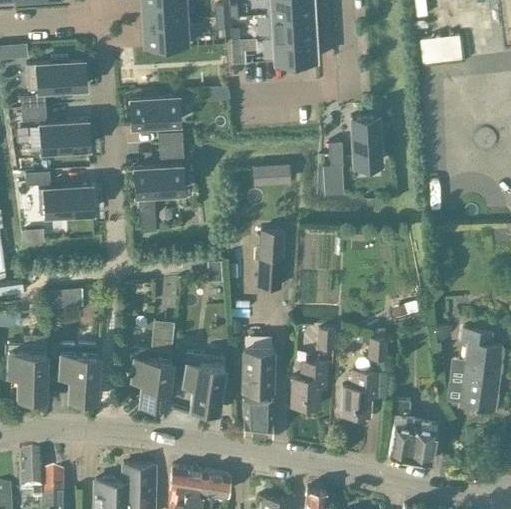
[(147,23),(189,20),(187,0),(162,0),(146,1),(147,23)]
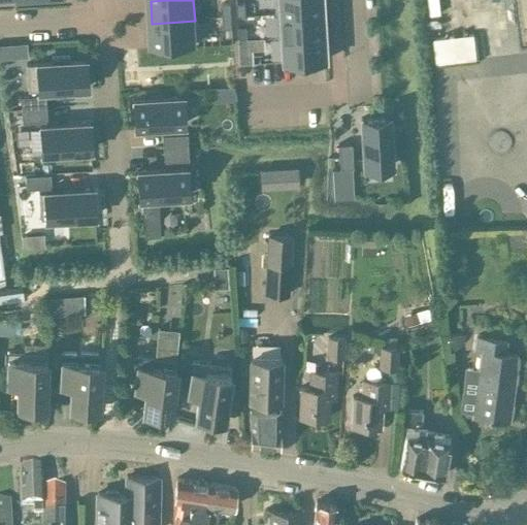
[(276,0),(277,17),(327,13),(326,0),(276,0)]
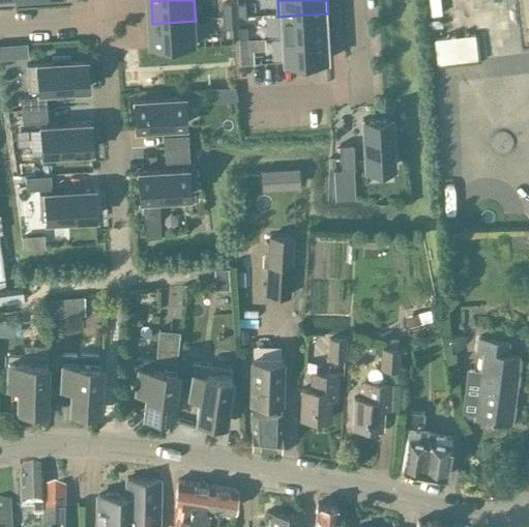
[(223,6),(223,19),(227,19),(231,19),(233,19),(233,6),(223,6)]
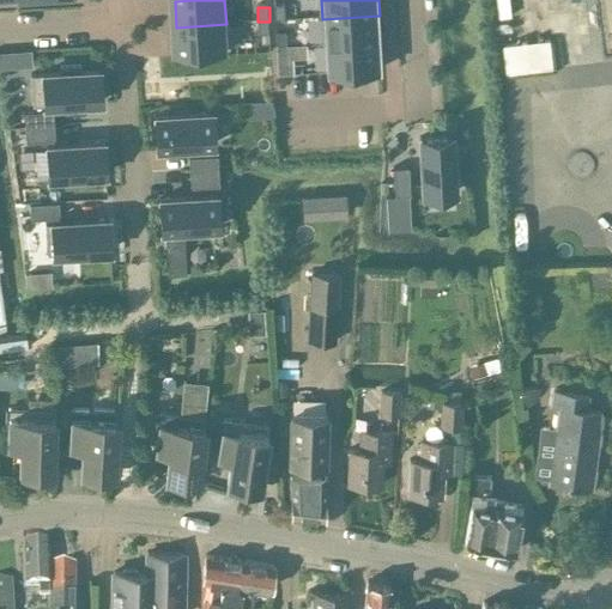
[(289,7),(277,7),(277,22),(289,22),(289,7)]
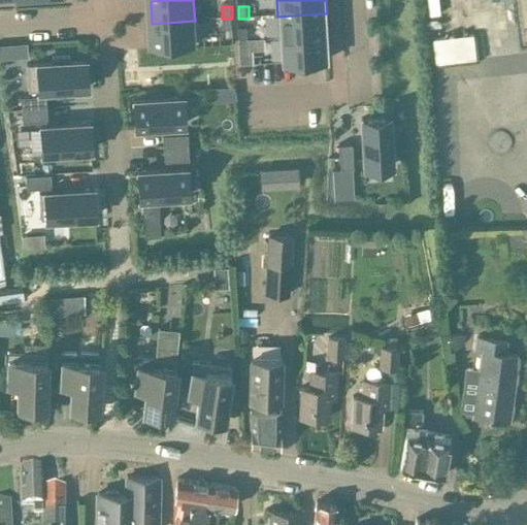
[(329,37),(327,13),(277,17),(280,40),(329,37)]
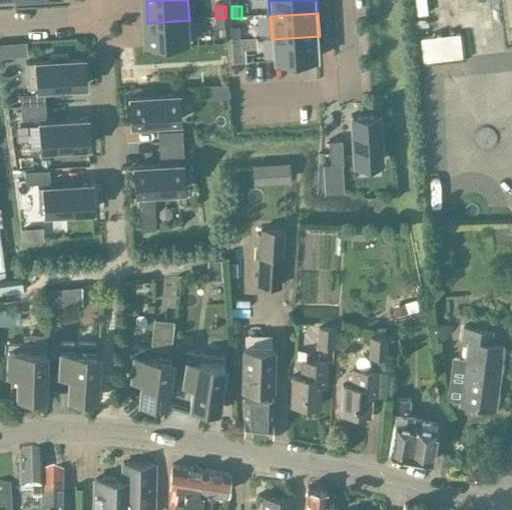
[(219,18),(215,18),(216,30),(226,30),(225,18),(223,18),(219,18)]
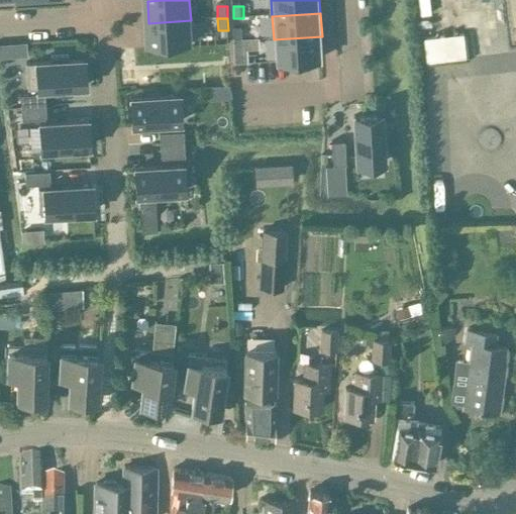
[(244,30),(243,18),(233,18),(234,30),(244,30)]
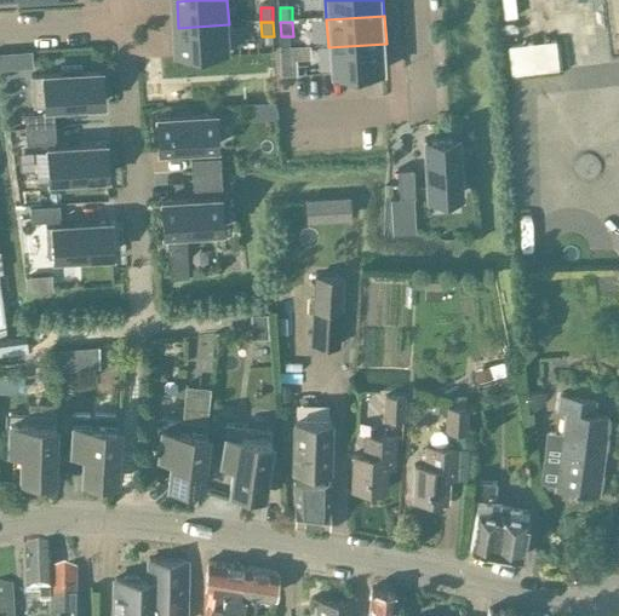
[(178,28),(181,55),(235,51),(234,24),(229,24),(178,28)]
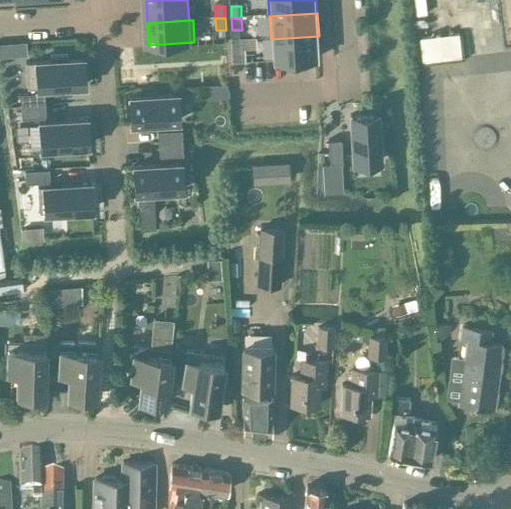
[(320,60),(318,36),(273,39),(275,62),(320,60)]
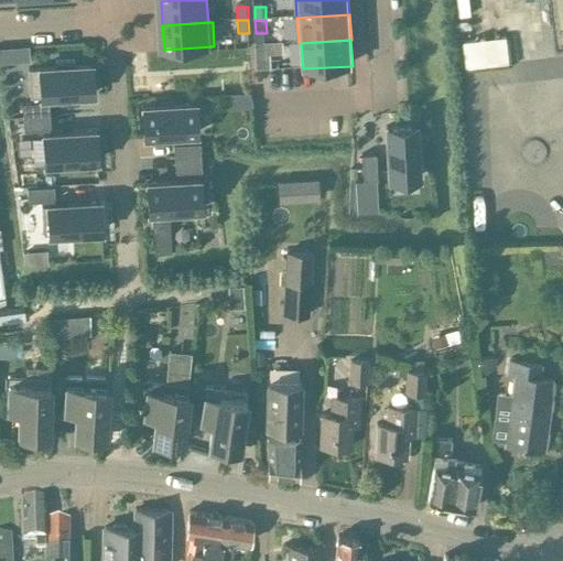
[(12,50),(0,50),(0,65),(13,64),(12,50)]
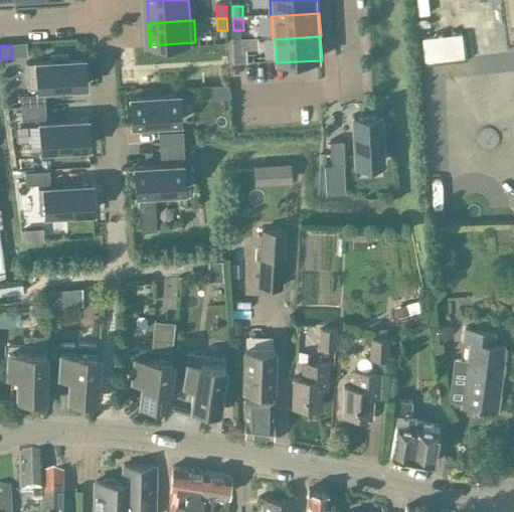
[(235,65),(245,64),(244,52),(234,53),(235,65)]
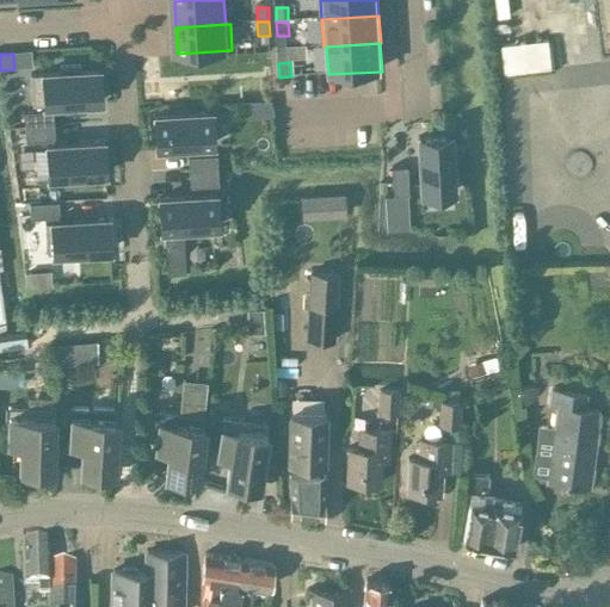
[(31,78),(34,107),(102,104),(100,73),(81,74),(81,68),(61,69),(62,75),(31,78)]
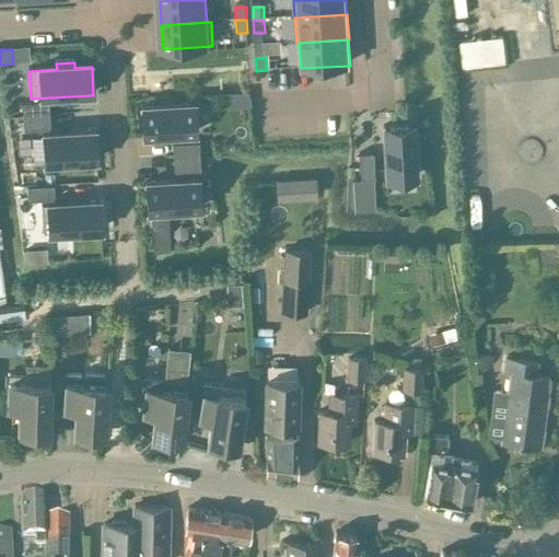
[(251,94),(236,94),(237,109),(252,108),(251,94)]
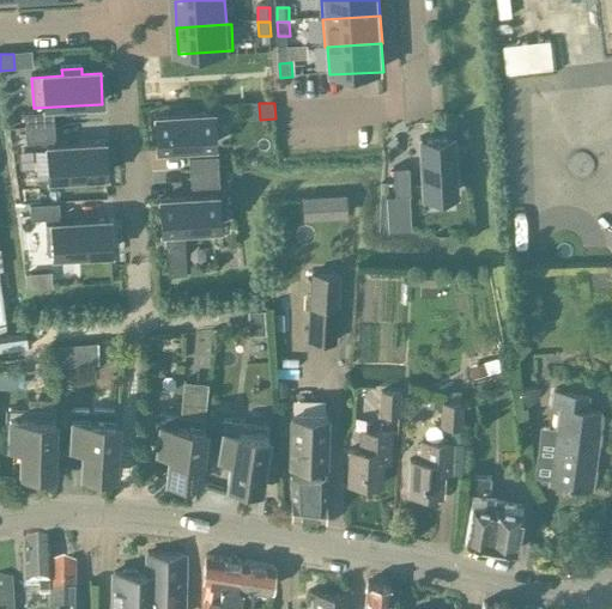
[(25,115),(26,129),(55,128),(54,113),(25,115)]
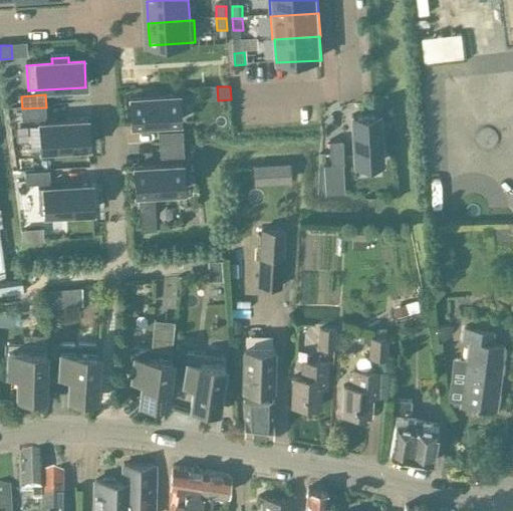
[(131,100),(132,126),(178,123),(176,97),(131,100)]
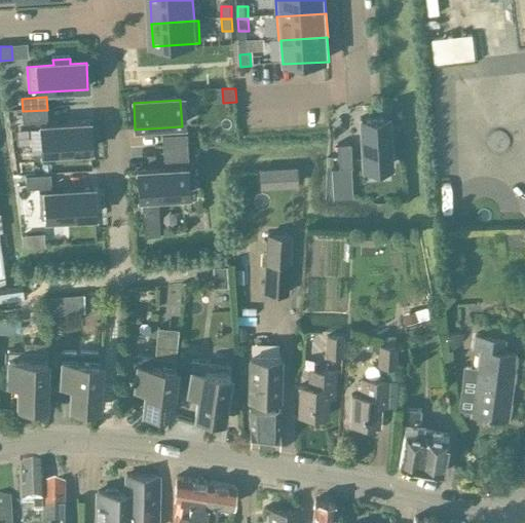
[(47,122),(47,110),(23,111),(23,123),(47,122)]
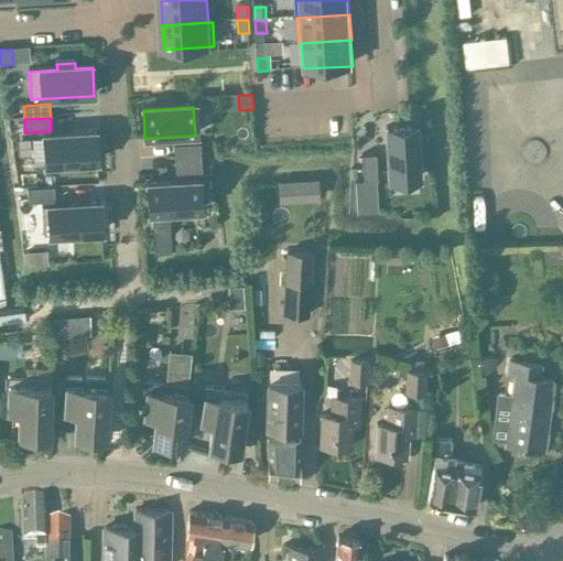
[(419,180),(415,127),(387,129),(390,181),(419,180)]
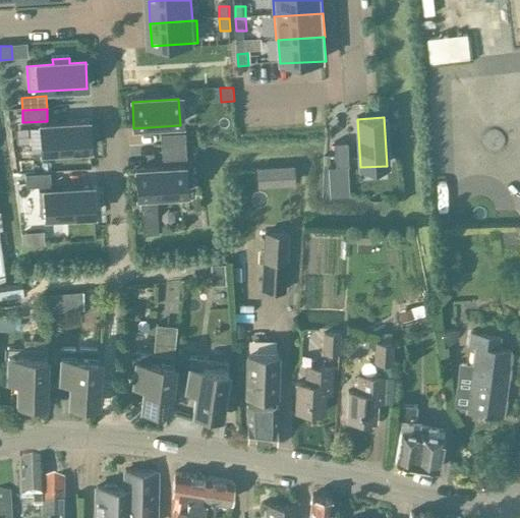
[(91,150),(89,123),(43,126),(44,153),(91,150)]
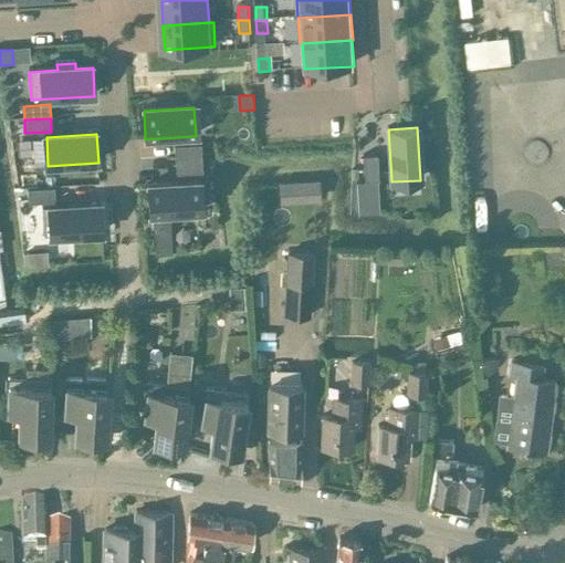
[(201,146),(175,147),(176,160),(202,159),(201,146)]
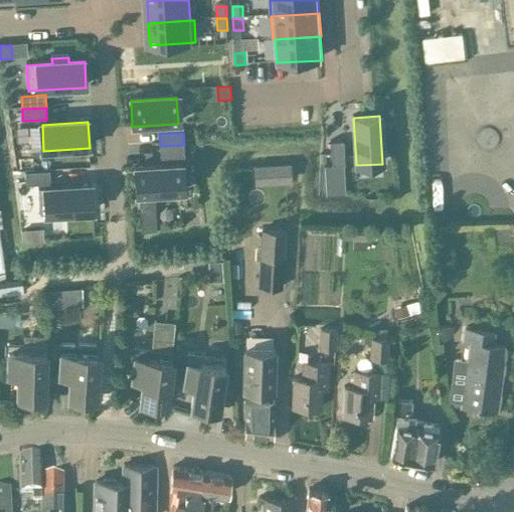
[(345,166),(344,143),(344,142),(331,143),(332,167),(335,167),(344,166),(345,166)]
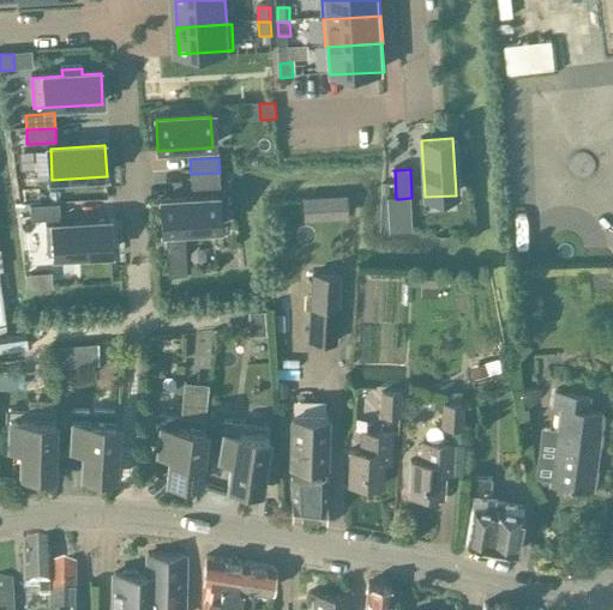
[(220,173),(191,174),(191,189),(220,187),(220,173)]
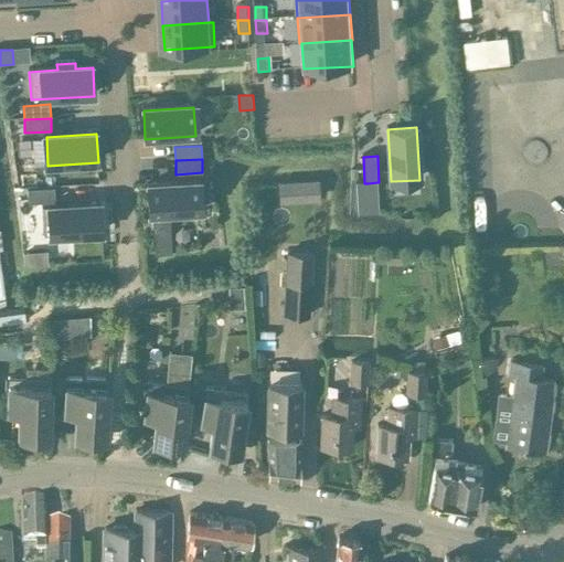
[(364,183),(357,183),(358,215),(380,214),(378,182),(368,183),(364,183)]
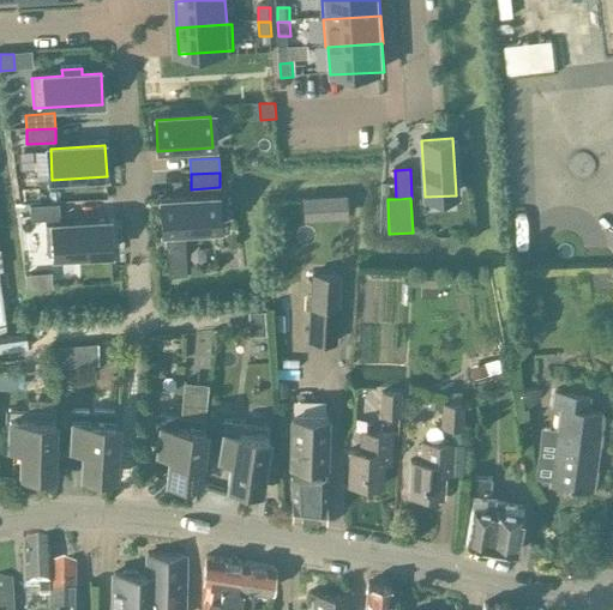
[(215,199),(161,201),(163,234),(217,230),(215,199)]
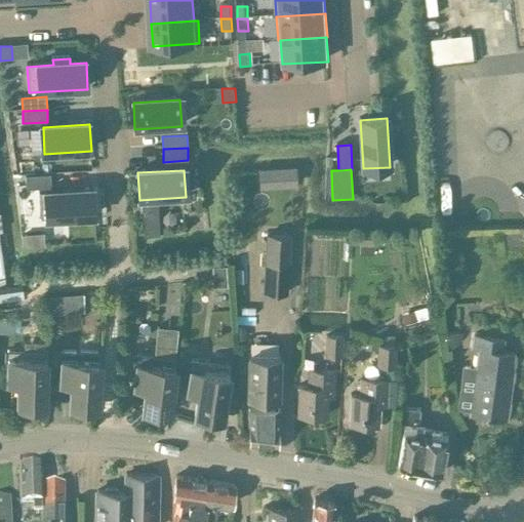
[(296,170),(283,170),(284,189),(297,189),(296,170)]
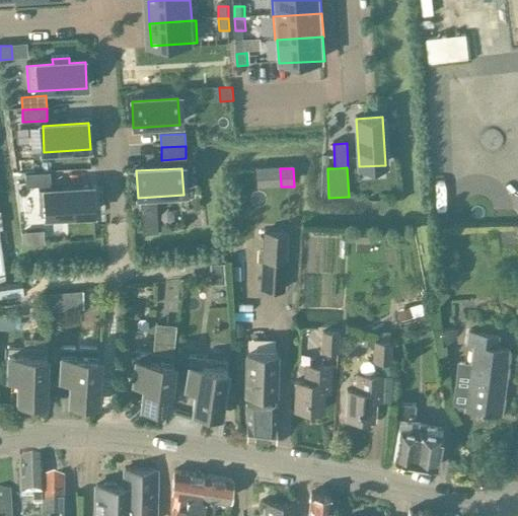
[(51,186),(50,172),(25,174),(26,187),(51,186)]
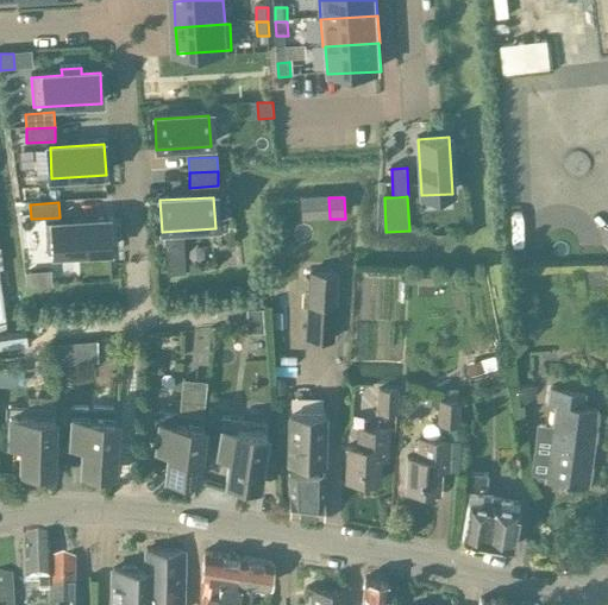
[(108,220),(93,221),(73,222),(45,224),(48,254),(77,253),(111,252),(108,220)]
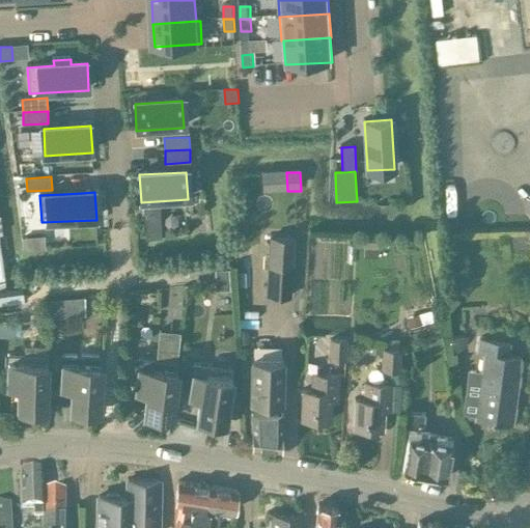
[(160,205),(144,206),(146,237),(146,240),(162,239),(162,235),(160,205)]
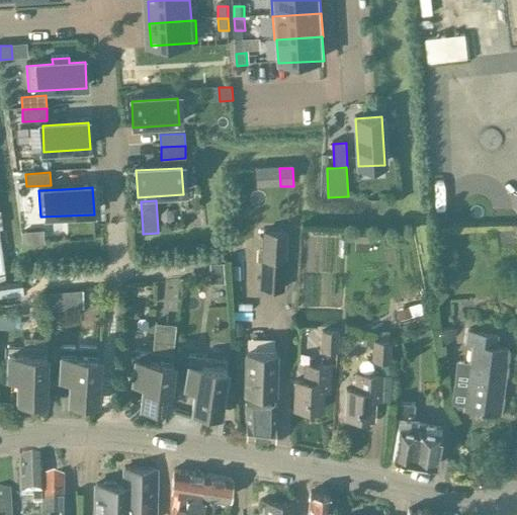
[(516,231),(500,231),(503,247),(516,246),(516,231)]
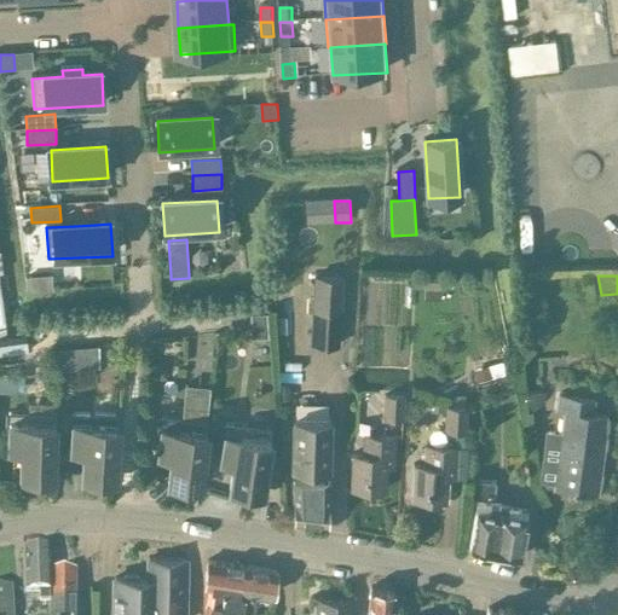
[(344,280),(316,279),(312,347),(340,348),(344,280)]
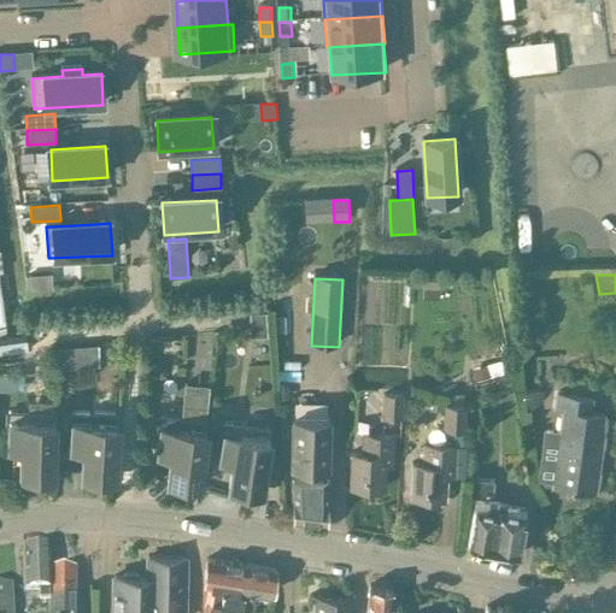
[(428,283),(427,300),(443,300),(444,284),(428,283)]
